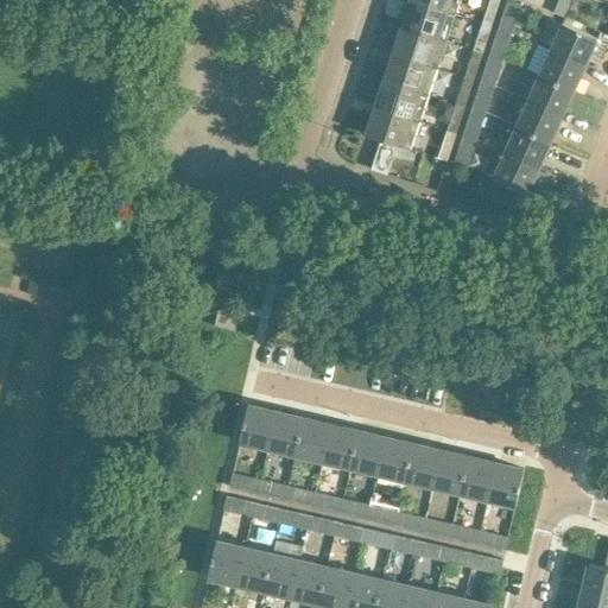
[(416,0),(410,0),(401,26),(447,42),(456,14),(416,0)]
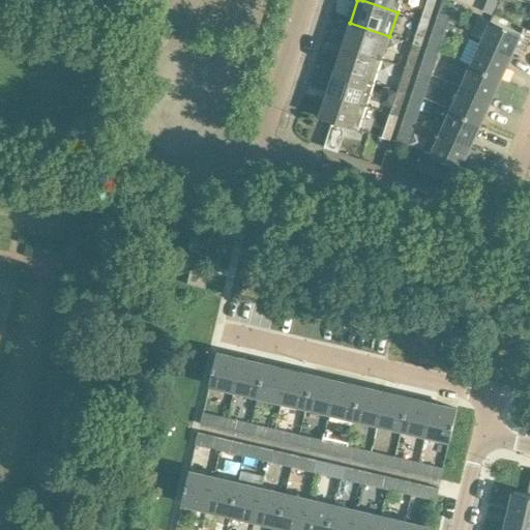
[(362,0),(398,12),(401,0),(362,0)]
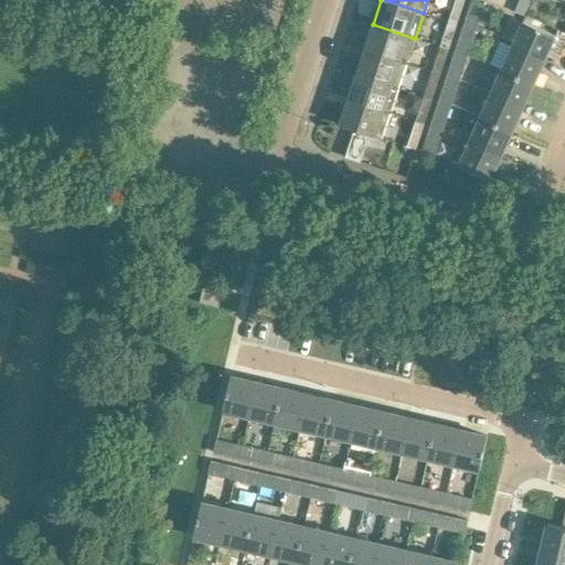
[(457,24),(465,0),(455,0),(449,21),(457,24)]
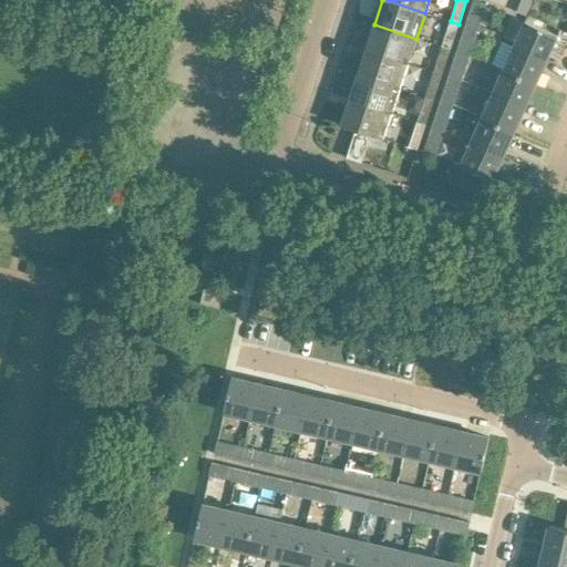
[(485,3),(473,0),(465,26),(477,29),(485,3)]
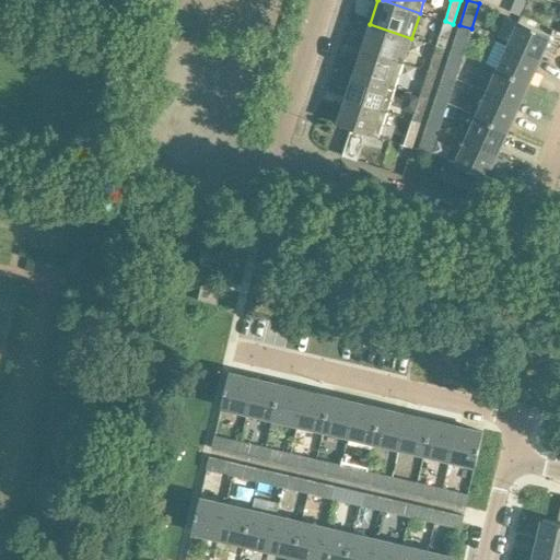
[(445,21),(436,46),(445,49),(453,24),(445,21)]
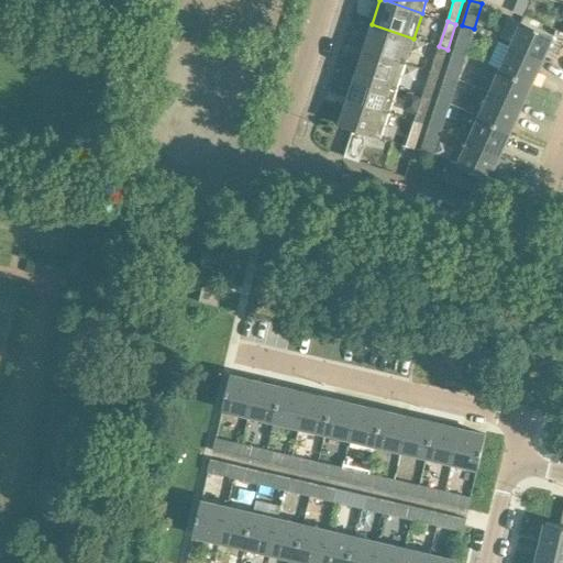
[(522,21),(511,45),(543,59),(554,35),(522,21)]
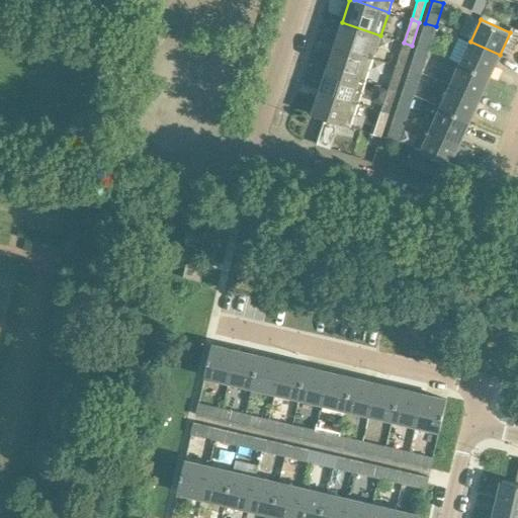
[(373,59),(380,35),(342,22),(335,46),(373,59)]
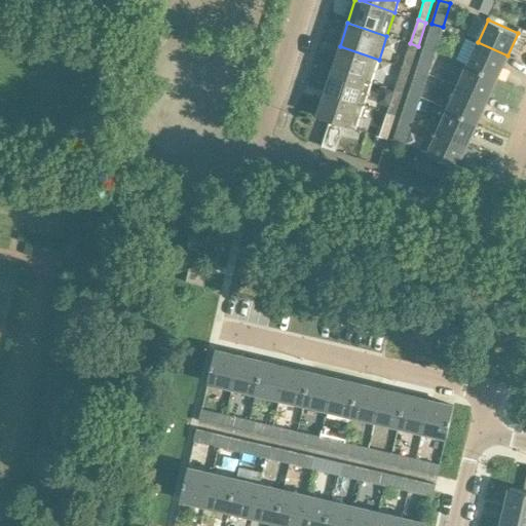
[(443,27),(431,24),(424,46),(435,50),(443,27)]
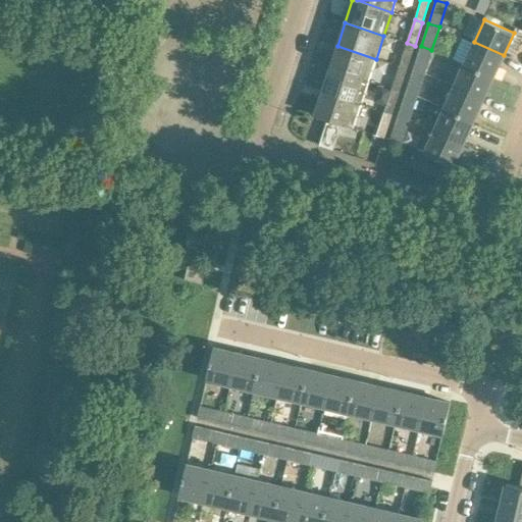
[(474,42),(464,64),(493,77),(504,55),(474,42)]
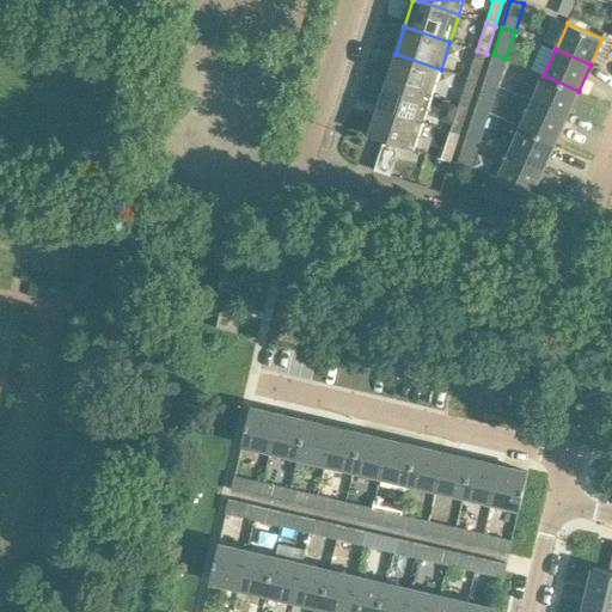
[(487,54),(477,50),(467,78),(477,81),(487,54)]
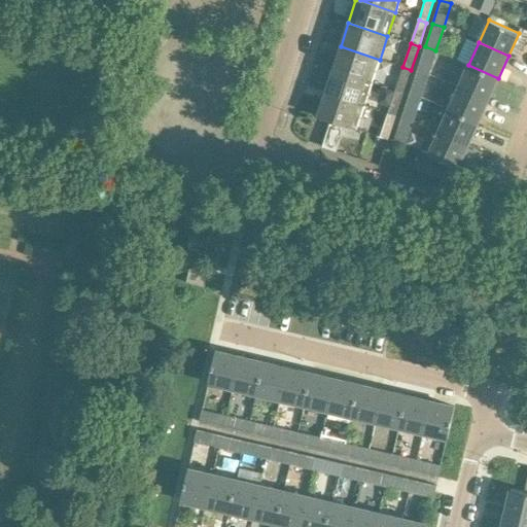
[(341,46),(334,69),(373,82),(380,60),(341,46)]
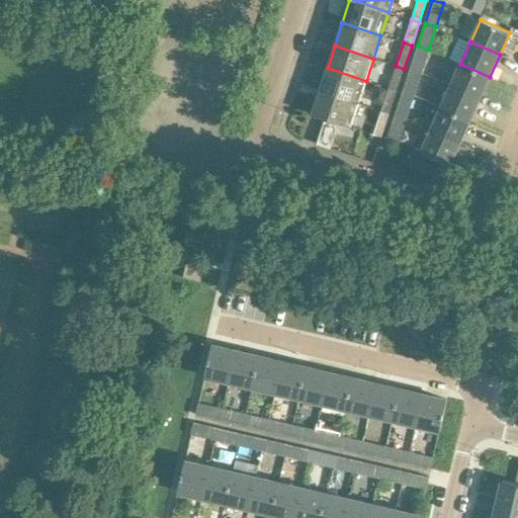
[(428,50),(418,46),(410,69),(421,73),(428,50)]
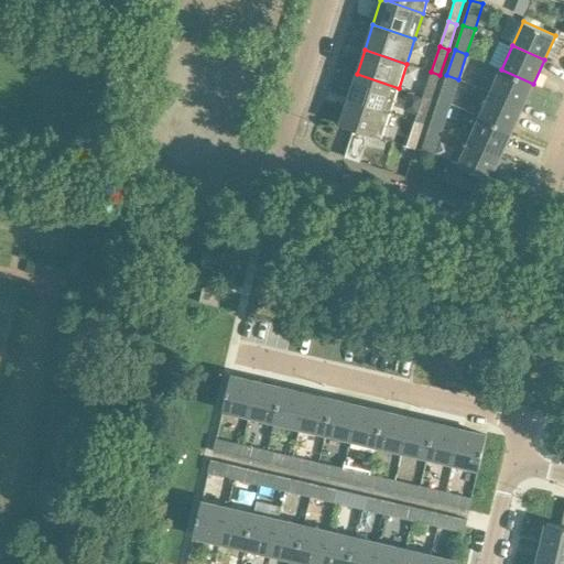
[(501,69),(490,93),(522,108),(533,84),(501,69)]
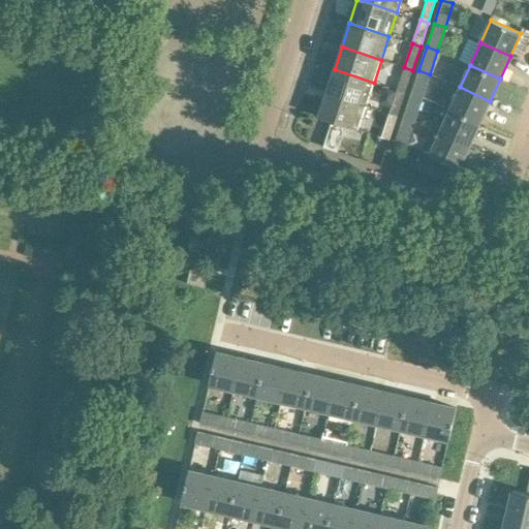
[(405,93),(412,70),(404,67),(397,90),(405,93)]
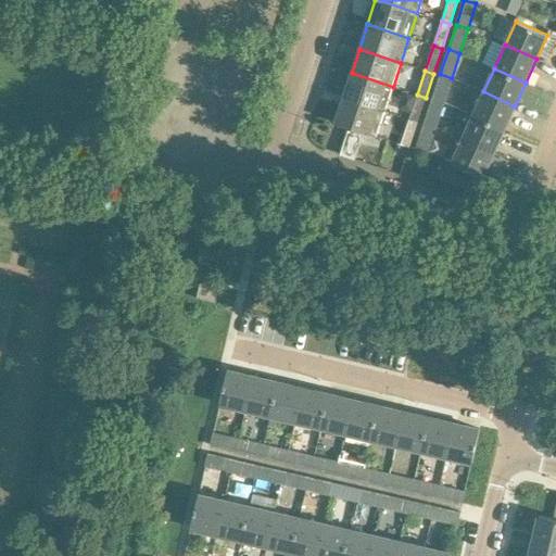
[(384,111),(393,87),(352,73),(343,98),(384,111)]
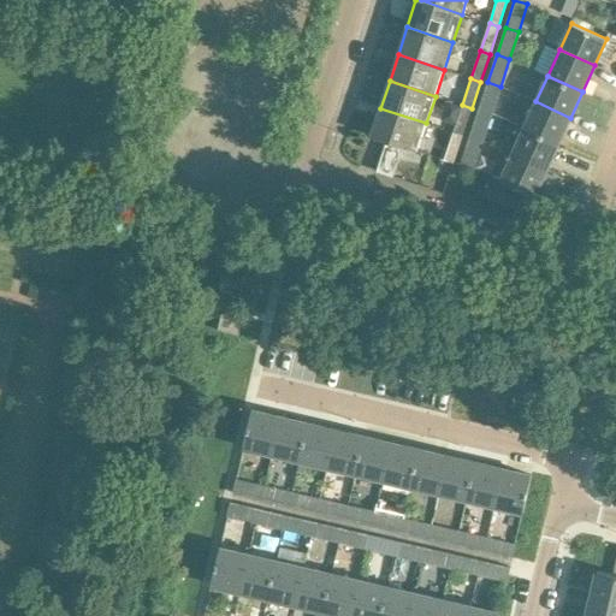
[(501,87),(487,82),(479,110),(491,113),(501,87)]
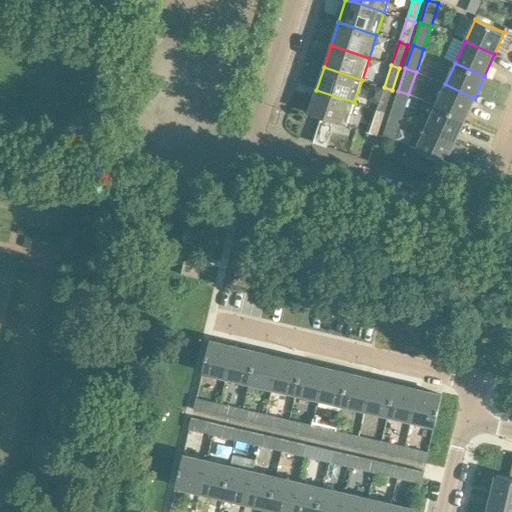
[(465,119),(474,98),(445,84),(435,106),(465,119)]
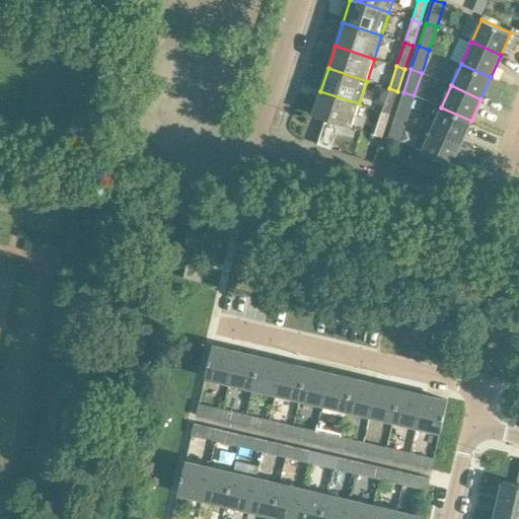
[(397,91),(389,88),(382,110),(390,114),(397,91)]
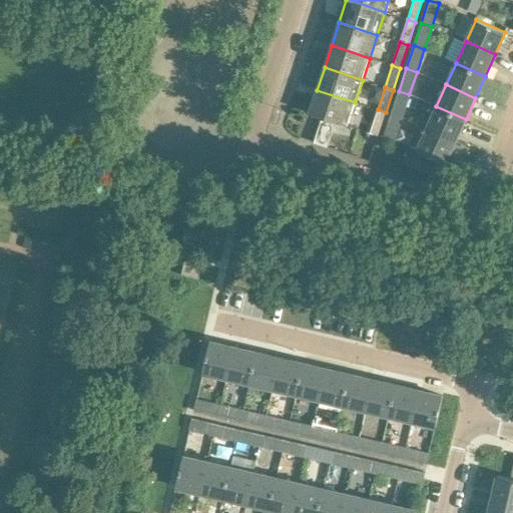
[(317,90),(310,113),(322,117),(314,143),(328,147),(336,122),(348,125),(355,102),(317,90)]
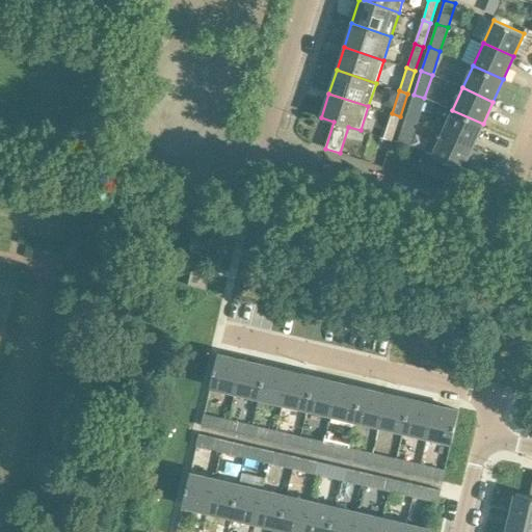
[(424,98),(414,95),(405,118),(417,122),(424,98)]
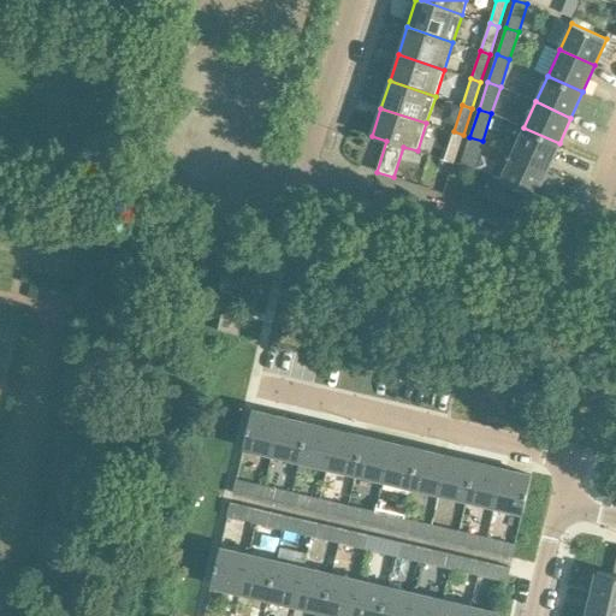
[(523,128),(511,154),(548,170),(560,143),(523,128)]
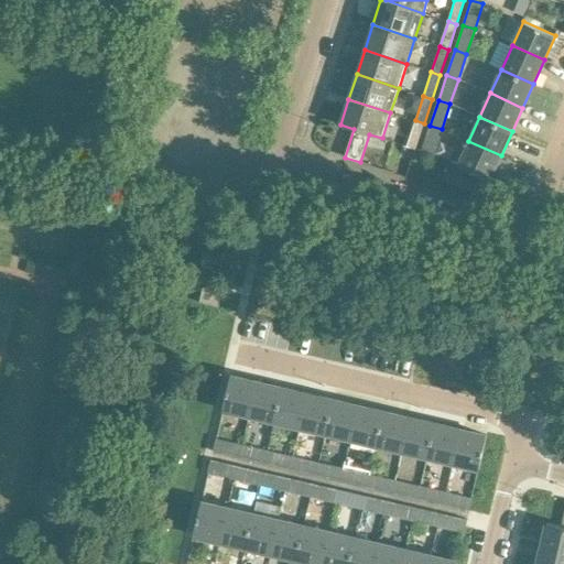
[(415,149),(424,123),(415,120),(407,147),(415,149)]
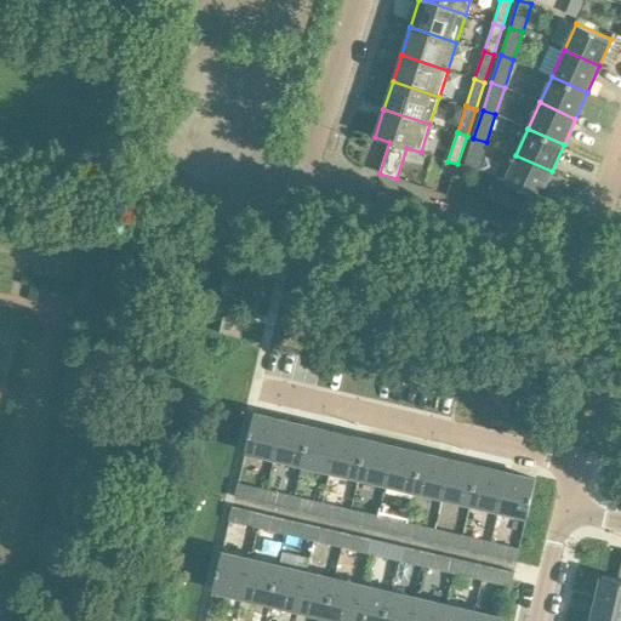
[(486,142),(473,138),(465,165),(477,170),(478,169),(486,142)]
